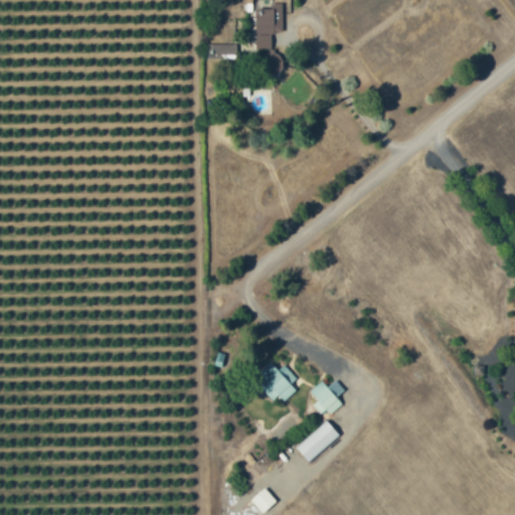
[(283,29),(282,3),(273,3),(273,8),(254,9),(255,30),(283,29)]
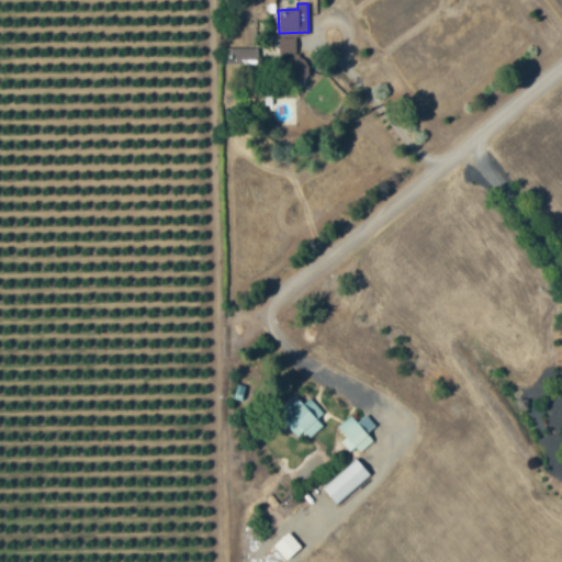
[(258,48),(226,47),(225,64),(257,64),(258,48)]
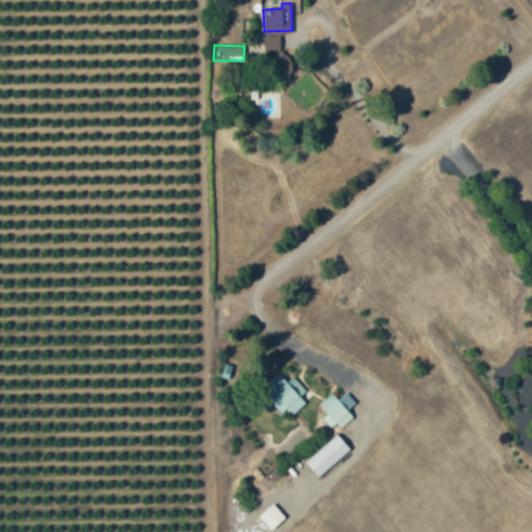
[(289,77),(292,58),(281,56),(277,76),(289,77)]
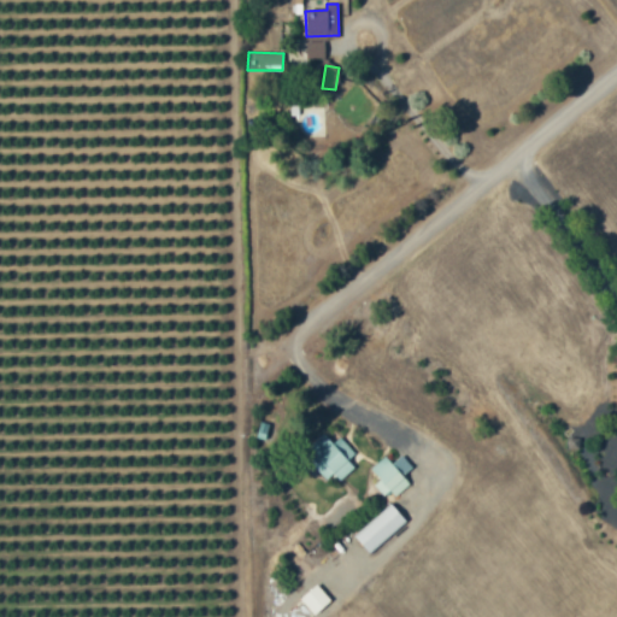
[(353,466),(347,459),(354,452),(339,436),(331,442),(323,433),(305,450),(312,457),(309,460),(325,479),(333,472),(340,480),(353,466)]
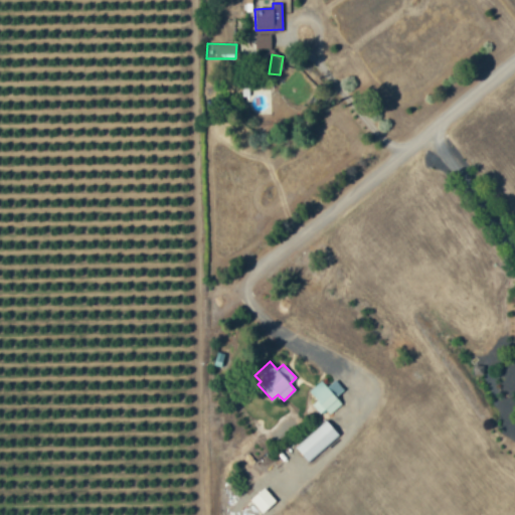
[(341,402),(336,396),(344,389),(334,378),(326,386),(321,379),(309,390),(317,399),(314,402),(326,416),(341,402)]
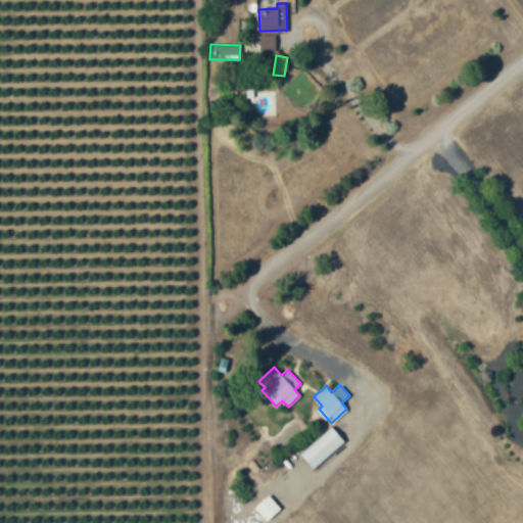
[(300,455),(314,469),(344,441),(331,426),(300,455)]
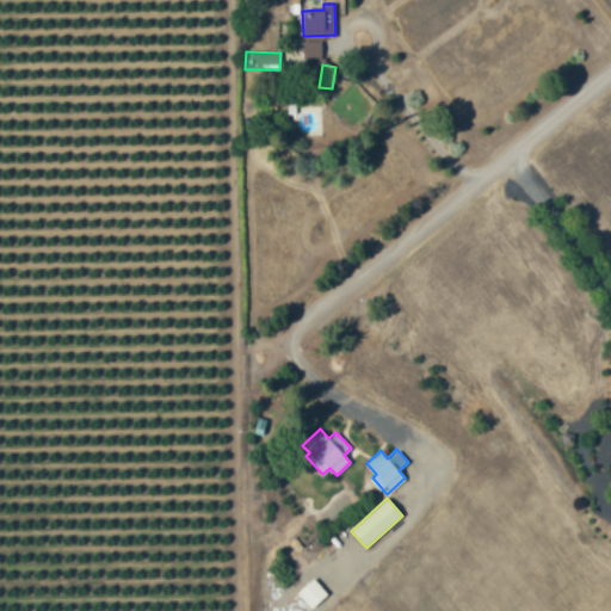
[(327,594),(314,578),(297,591),(310,608),(327,594)]
